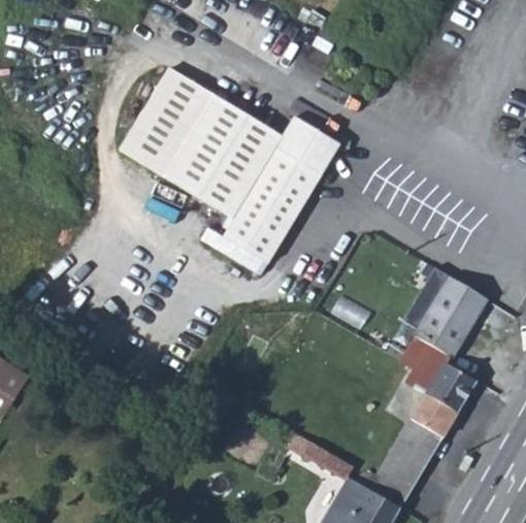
[(273,140),(277,132),(211,93),(165,66),(117,149),(233,218),(224,233),(262,256),(318,167),(273,140)]
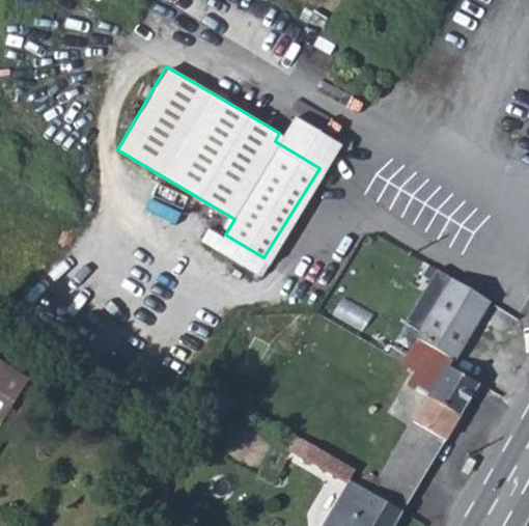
[(454,275),(440,267),(426,287),(440,297),(454,275)]
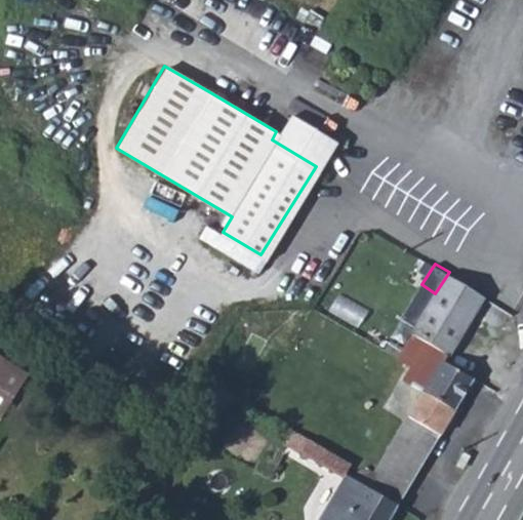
[(486,291),(449,272),(435,293),(408,337),(446,360),(486,291)]
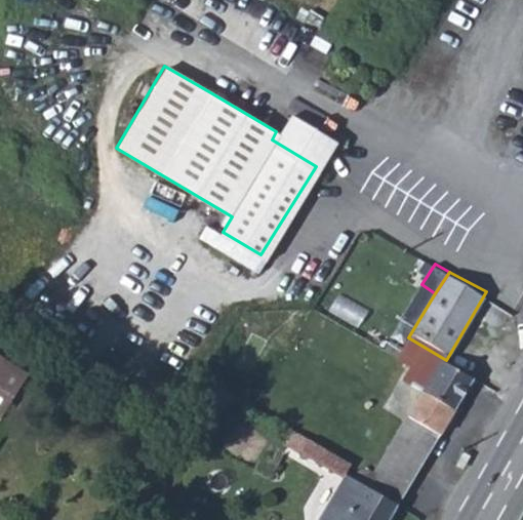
[(446,360),(408,337),(404,344),(390,335),(385,344),(413,361),(404,375),(426,389),(413,409),(445,428),(476,377),(446,360)]
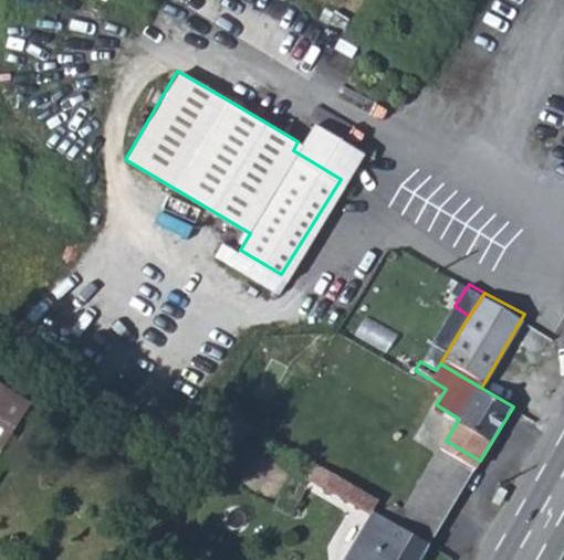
[(27,404),(0,388),(0,448),(27,404)]
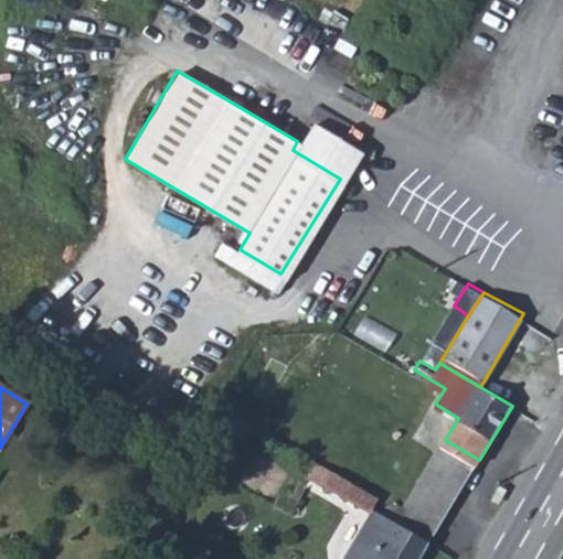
[(442,445),(415,492),(397,482),(383,505),(435,536),(479,460),(445,440),(442,445)]
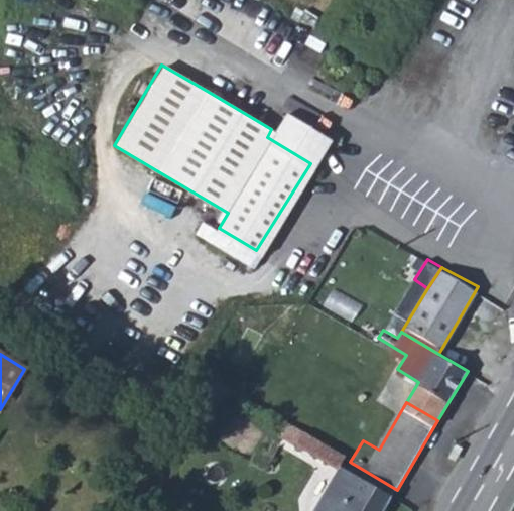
[(354,446),(293,410),(286,423),(345,459),(354,446)]
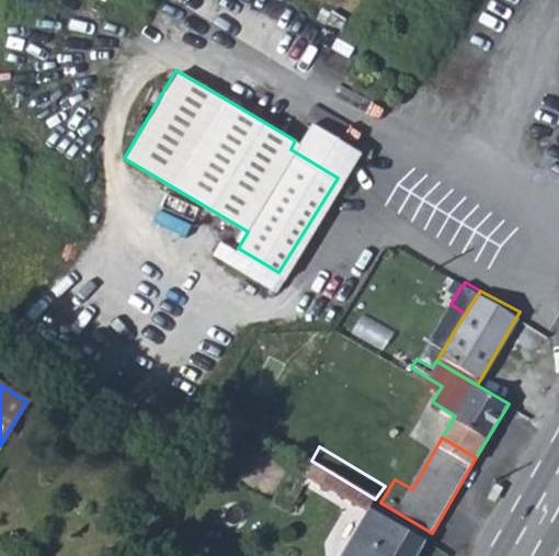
[(380,502),(375,499),(340,555),(418,555),(432,533),(380,502)]
